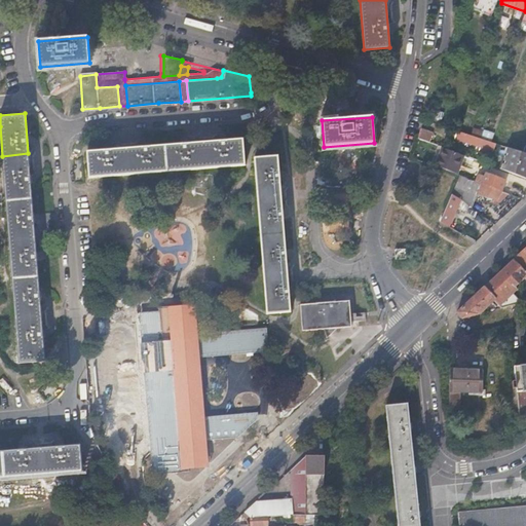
[(421,127),(418,137),(430,142),(434,132),(421,127)]
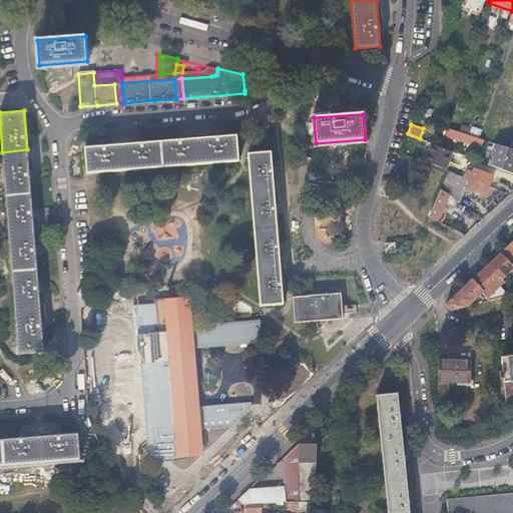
[(482,146),(484,139),(480,138),(447,127),(444,135),(482,146)]
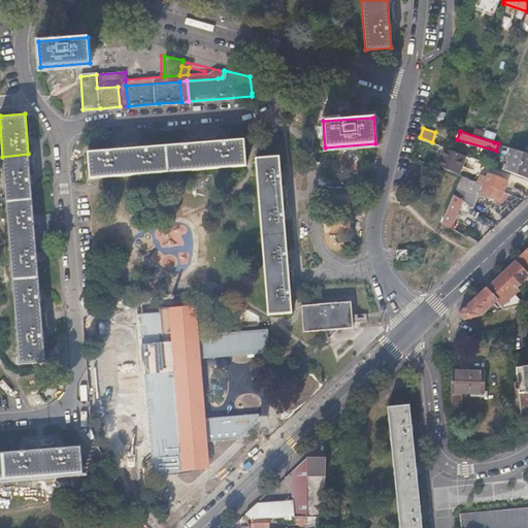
[(242,138),(87,151),(89,176),(245,164),(242,138)]
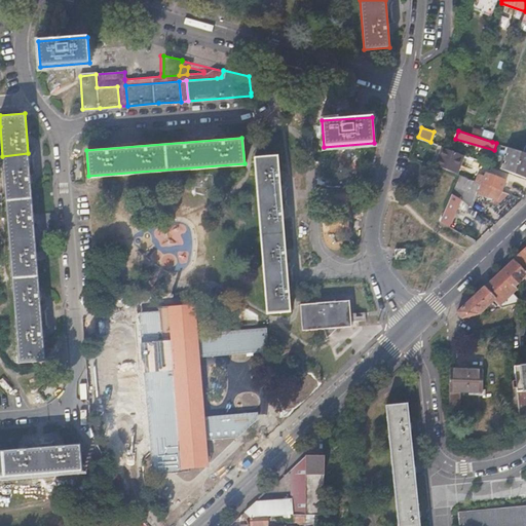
[(433,164),(457,174),(464,155),(440,146),(433,164)]
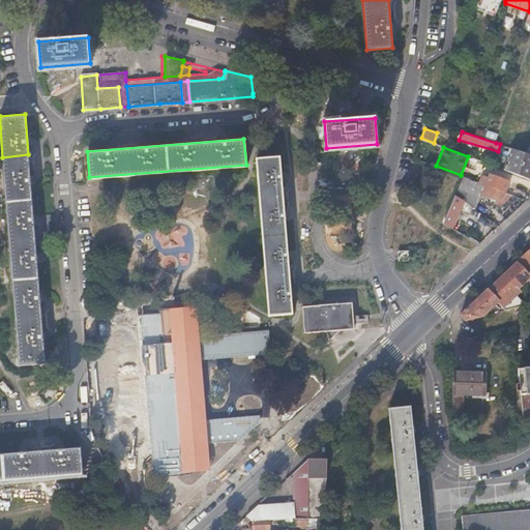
[(529,153),(509,147),(503,170),(529,179),(529,153)]
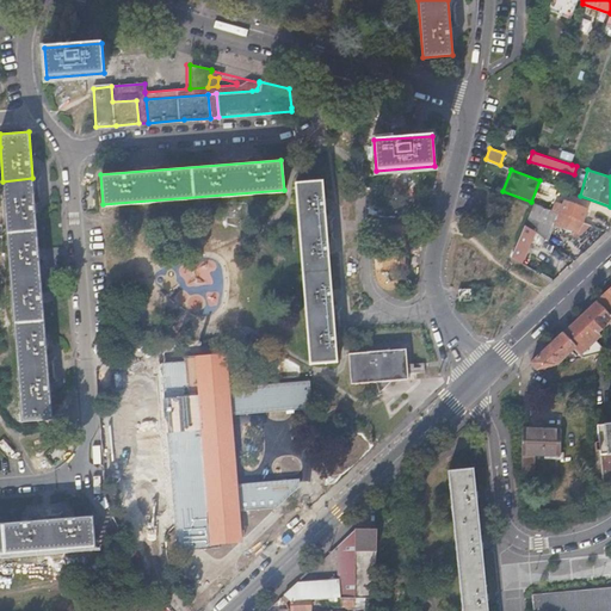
[(32,178),(2,181),(6,222),(35,218),(32,178)]
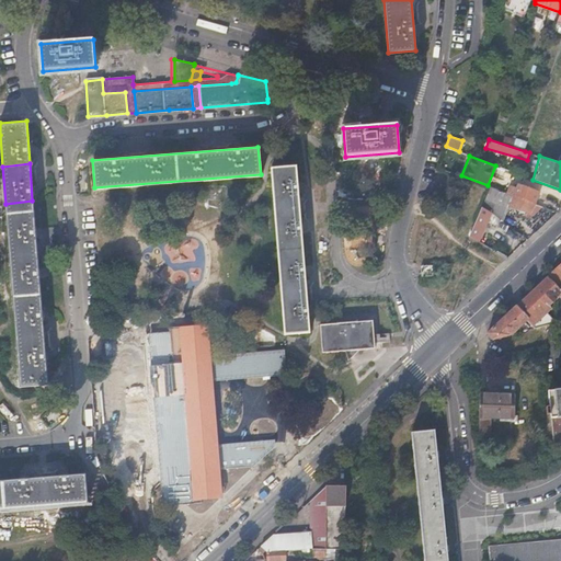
[(296,164),(271,167),(285,333),(310,331),(308,308),(305,270),(301,230),(297,185),(296,164)]
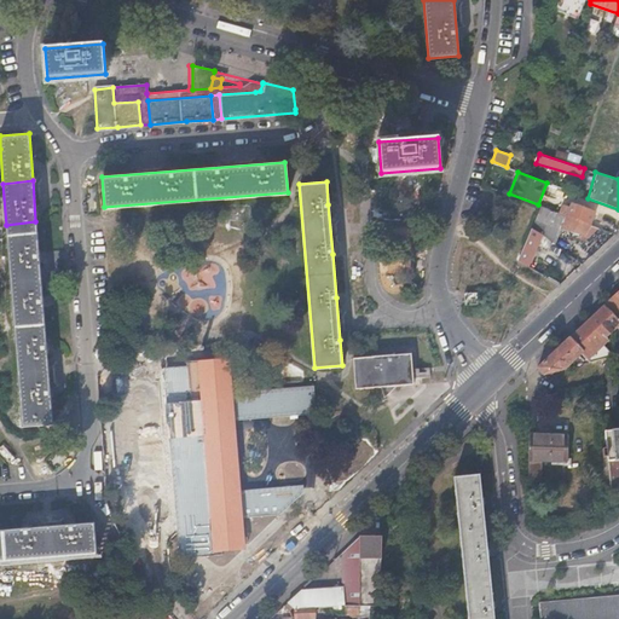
[(563,204),(560,213),(590,224),(595,210),(573,203),(571,208),(563,204)]
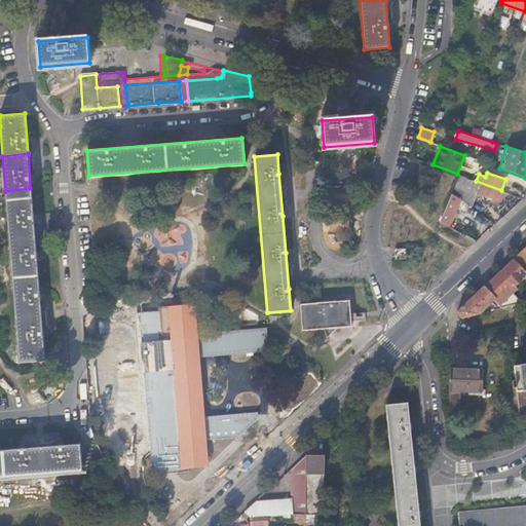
[(460,175),(452,193),(468,205),(471,207),(478,187),(481,188),(479,192),(494,198),(495,198),(499,201),(508,192),(501,190),(476,181),(460,175)]
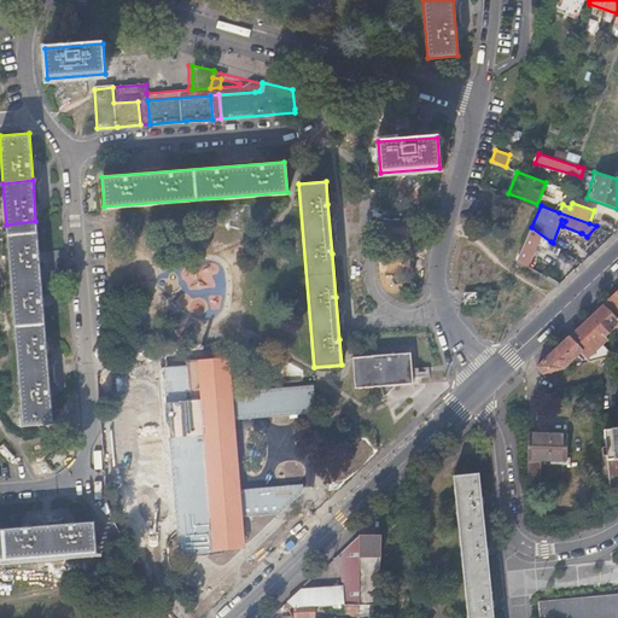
[(35,221),(6,225),(9,266),(39,262),(35,221)]
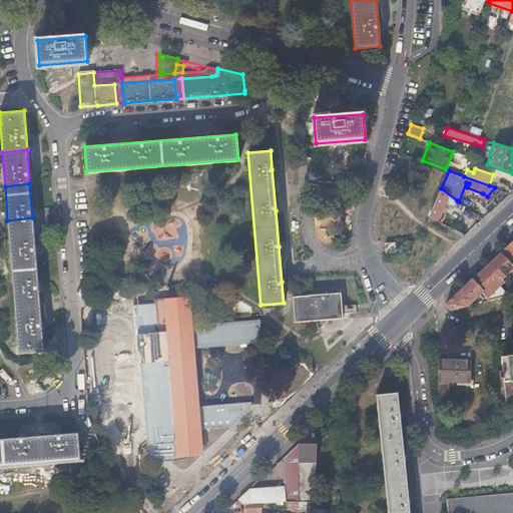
[(441,188),(429,214),(438,220),(445,203),(455,206),(457,200),(441,188)]
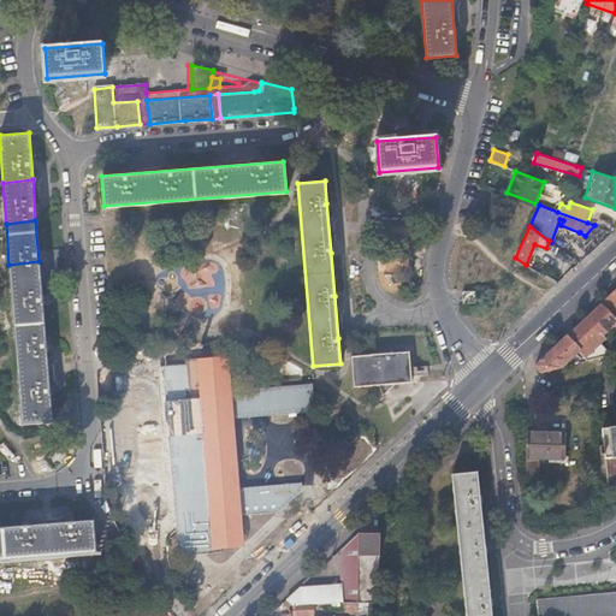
[(39,261),(9,265),(12,311),(42,311),(39,261)]
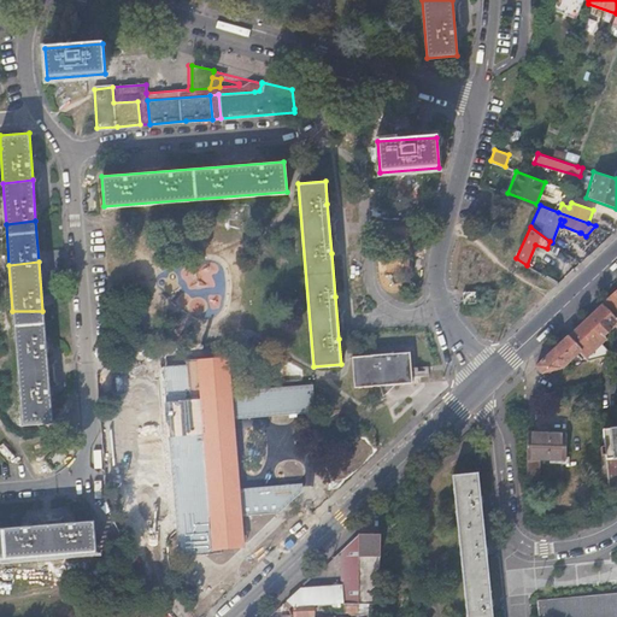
[(616,289),(605,300),(612,309),(612,307),(616,310),(616,309),(616,289)]
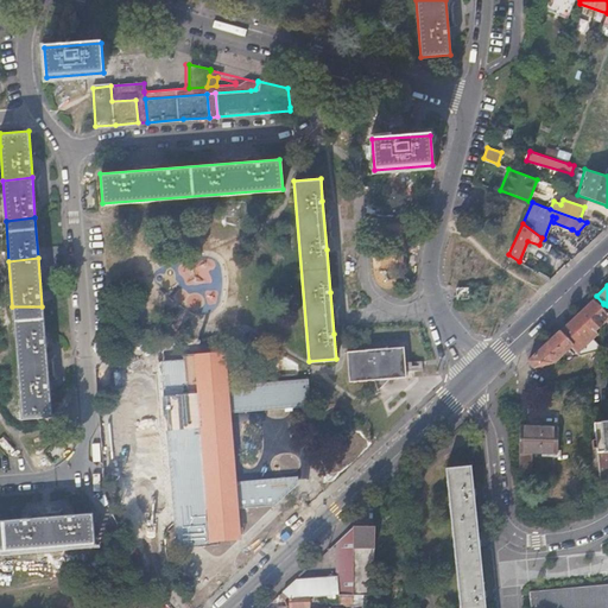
[(468,286),(456,289),(456,299),(469,298),(468,286)]
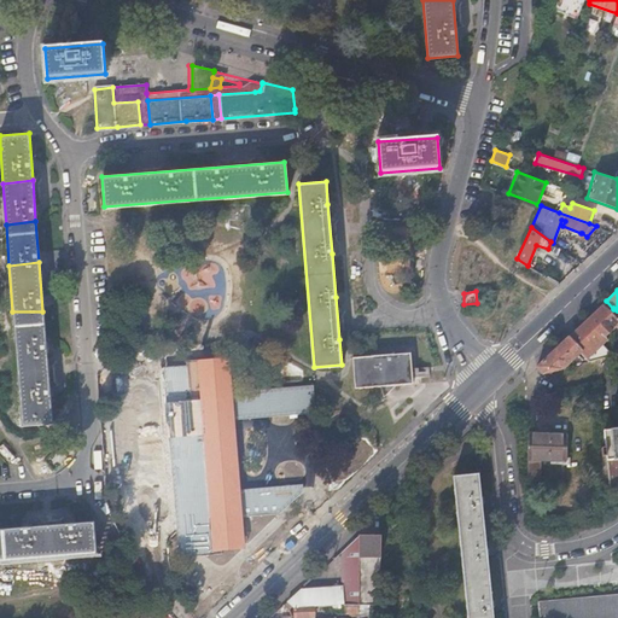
[(617,316),(604,303),(599,308),(602,312),(617,318),(617,316)]
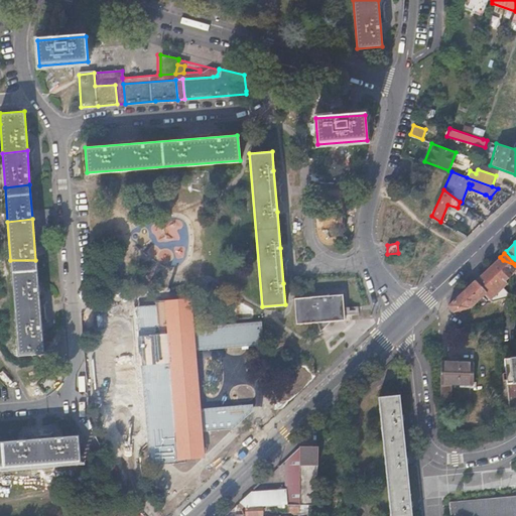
[(492,300),(507,297),(509,290),(511,287),(506,285),(504,286),(501,283),(505,279),(513,282),(515,274),(515,265),(503,260),(500,257),(476,280),(486,291),(485,293),(492,300)]
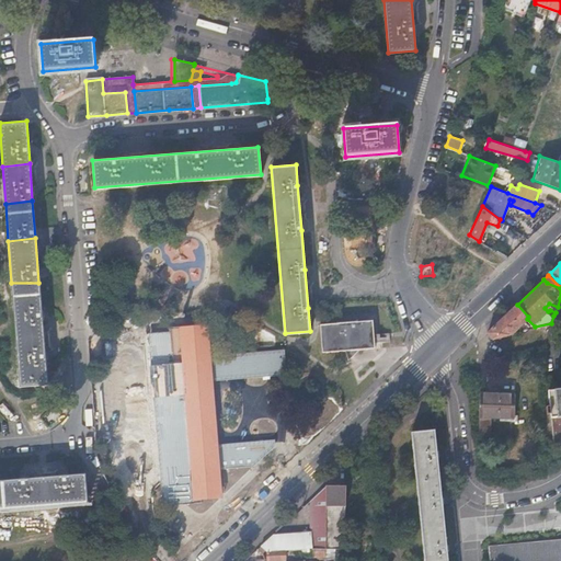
[(38,283),(11,283),(15,331),(42,325),(38,283)]
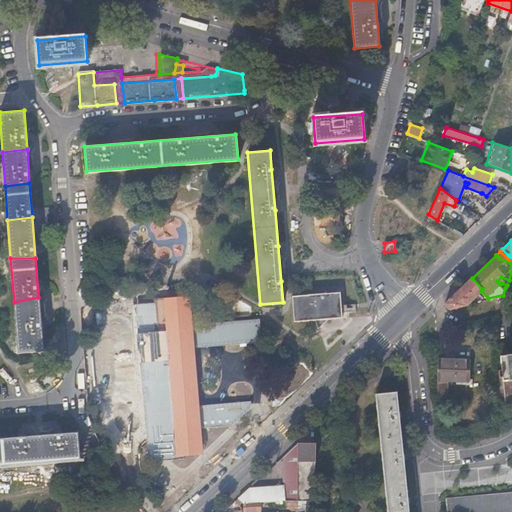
[(472,278),(445,303),(451,308),(467,304),(481,291),(482,289),(472,278)]
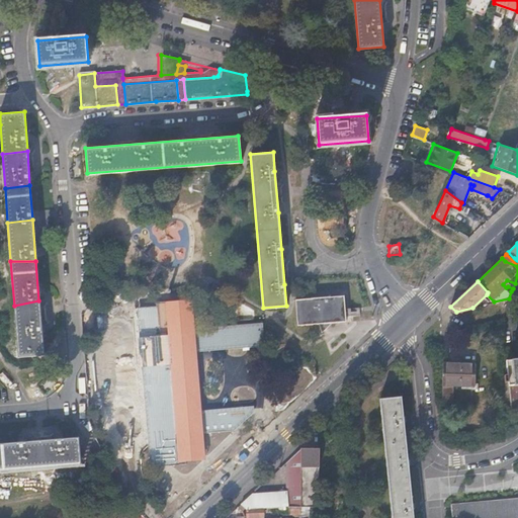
[(344,295),(295,299),(297,325),(320,323),(323,331),(331,322),(346,321),(344,295)]
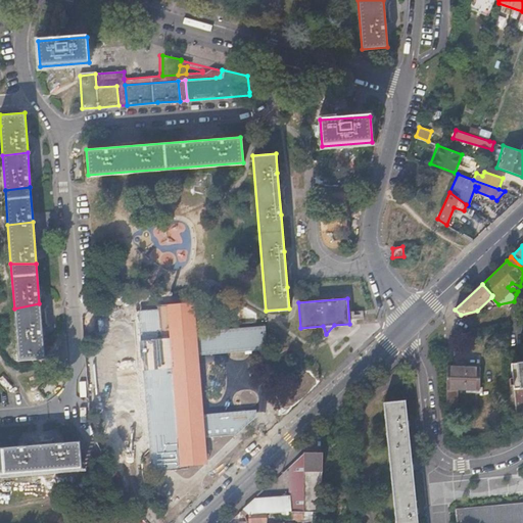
[(39,303),(14,308),(18,360),(44,358),(39,303)]
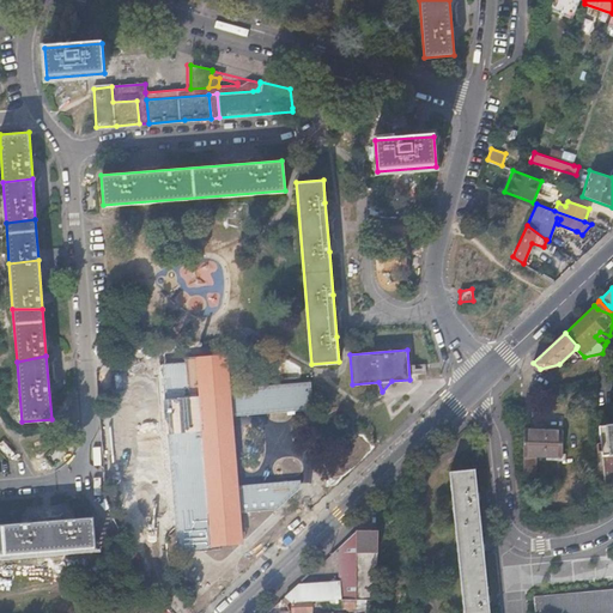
[(313,408),(313,407),(310,382),(237,388),(238,394),(226,394),(226,393),(224,393),(220,356),(183,358),(188,398),(167,400),(170,432),(202,430),(211,539),(238,536),(237,513),(280,509),(301,490),(301,481),(235,486),(228,407),(240,406),(240,414),(313,408)]
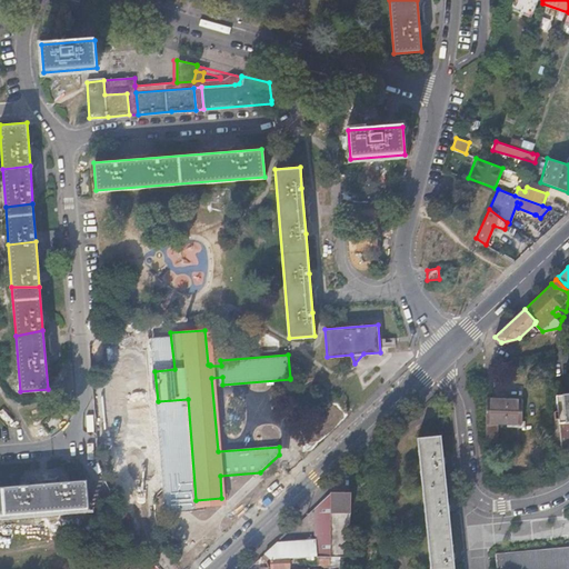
[(117,353),(123,496),(156,495),(148,351),(117,353)]
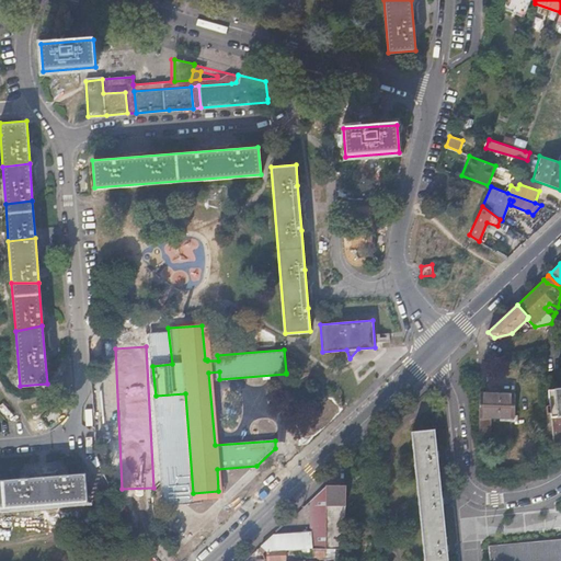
[(550,405),(546,407),(547,414),(550,414),(553,446),(560,445),(560,389),(549,391),(550,405)]
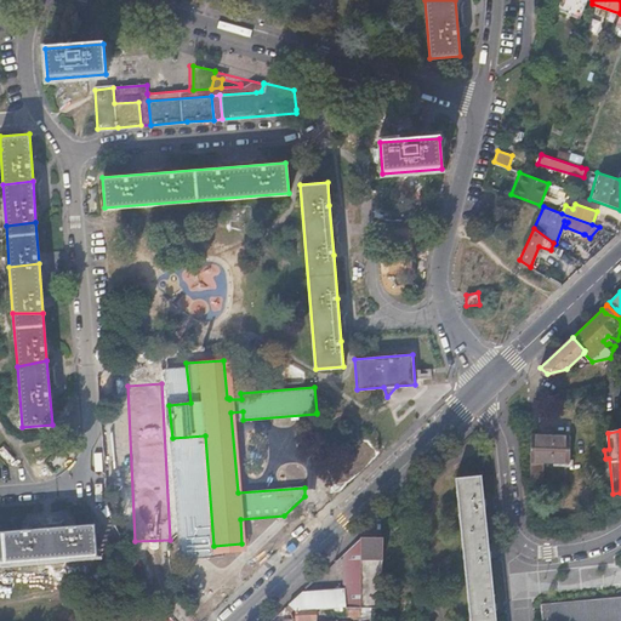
[(568,434),(531,434),(530,466),(530,482),(541,482),(542,462),(567,462),(568,434)]
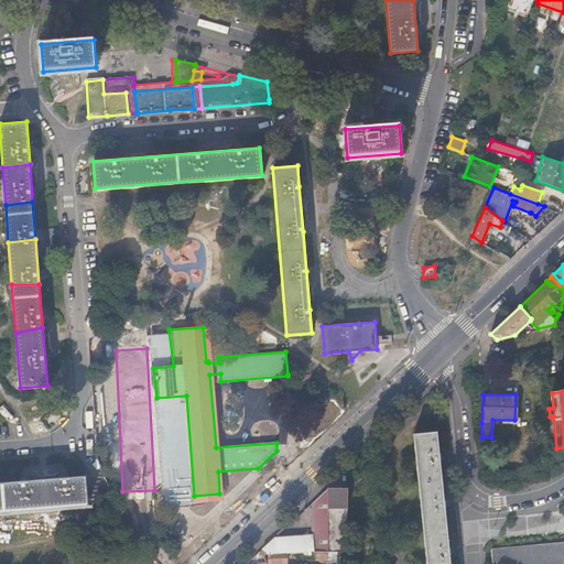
[(449,563),(436,431),(414,434),(426,563),(449,563)]
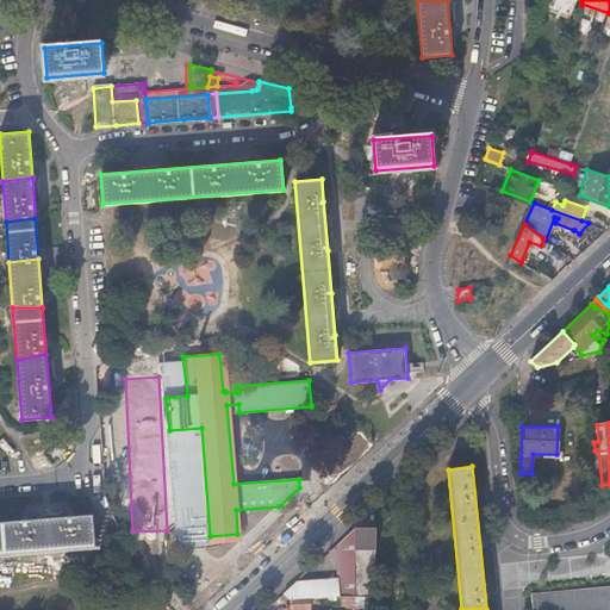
[(0,552),(95,545),(93,516),(0,523),(0,552)]
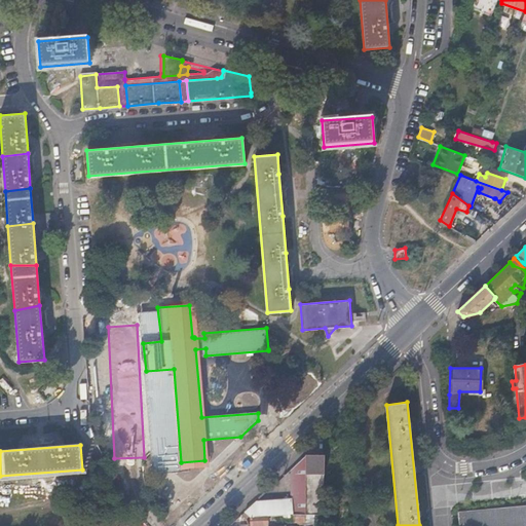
[(305,476),(305,455),(293,466),(292,499),(254,502),(255,516),(267,516),(293,514),(298,514),(305,514),(305,501),(305,476)]
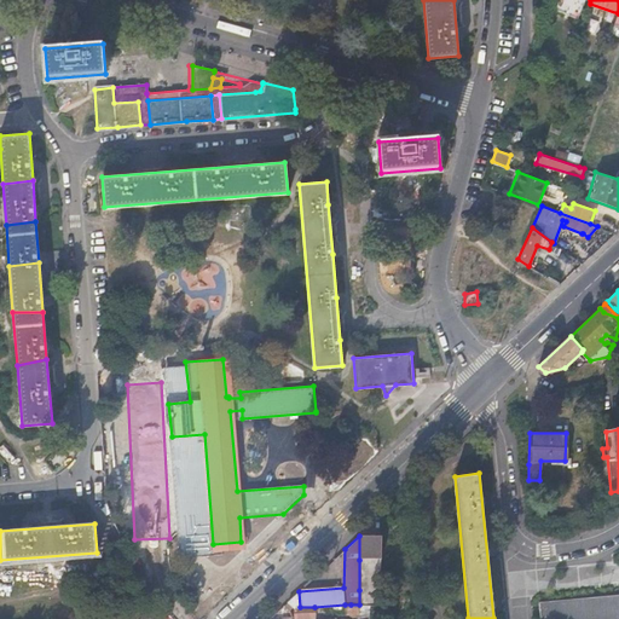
[(381,536),(359,536),(359,560),(359,590),(359,605),(381,605),(381,536)]
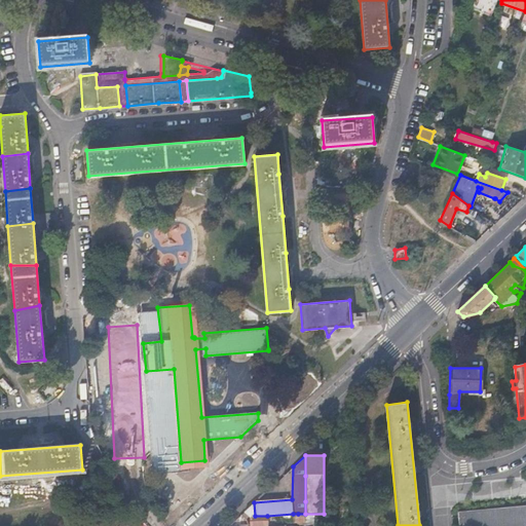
[(525,525),(525,505),(458,512),(459,525),(525,525)]
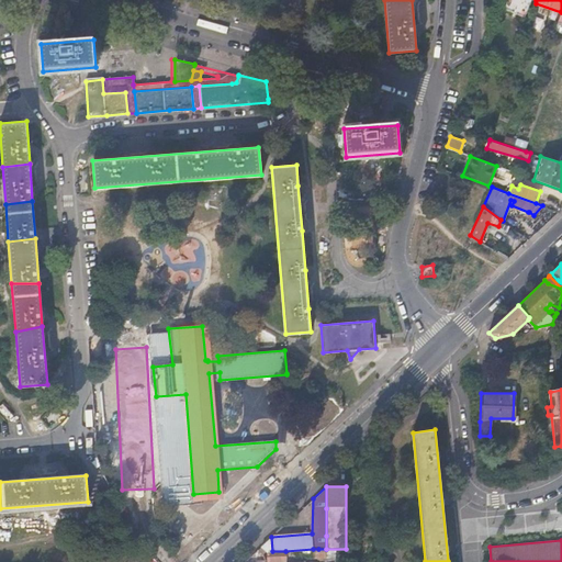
[(325,561),(326,549),(318,549),(313,549),(313,555),(319,557),(319,561),(311,561),(307,561),(303,561),(304,561),(296,561),(325,561)]
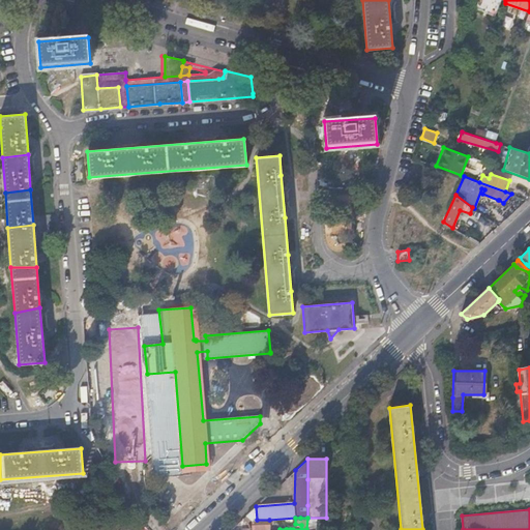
[(257,520),(252,521),(253,528),(254,528),(264,528),(269,528),(269,520),(257,520)]
